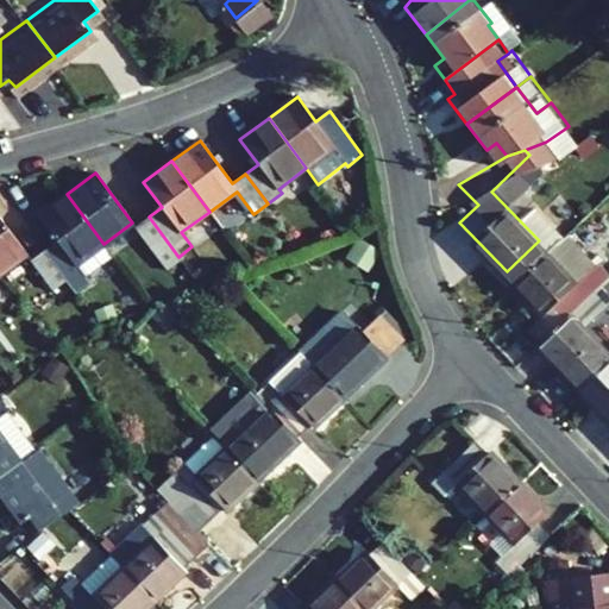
[(39,215),(58,240),(44,251),(76,294),(90,283),(86,276),(113,256),(104,244),(67,194),(39,215)]
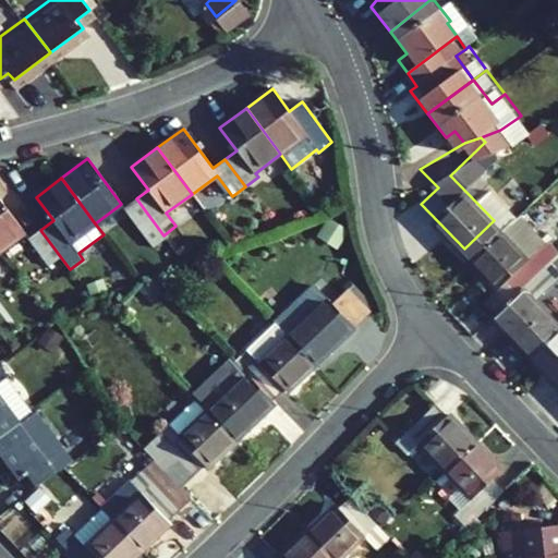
[(123,208),(153,249),(166,239),(165,238),(164,235),(136,198),(123,208)]
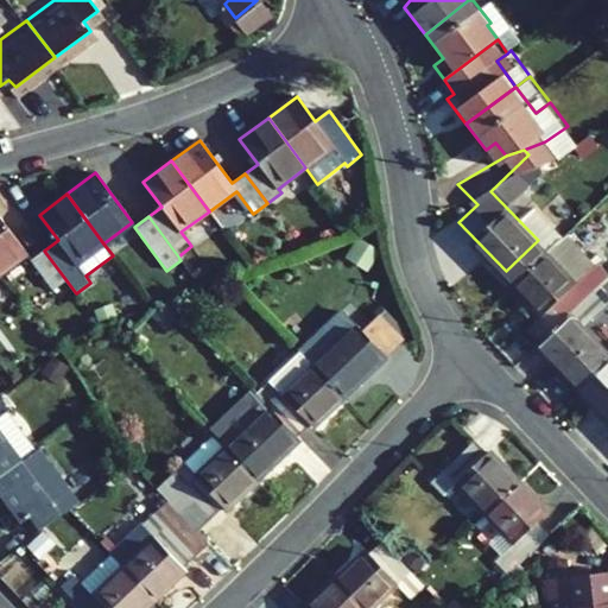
[(0,272),(21,257),(26,253),(0,217),(0,272)]
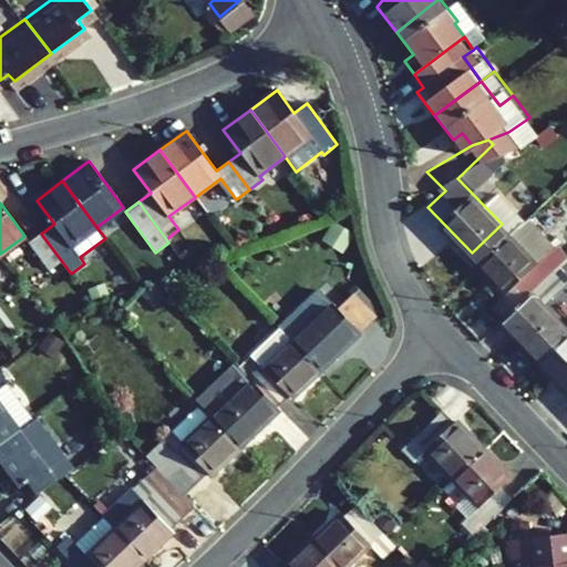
[(546,235),(519,207),(502,224),(528,251),(546,235)]
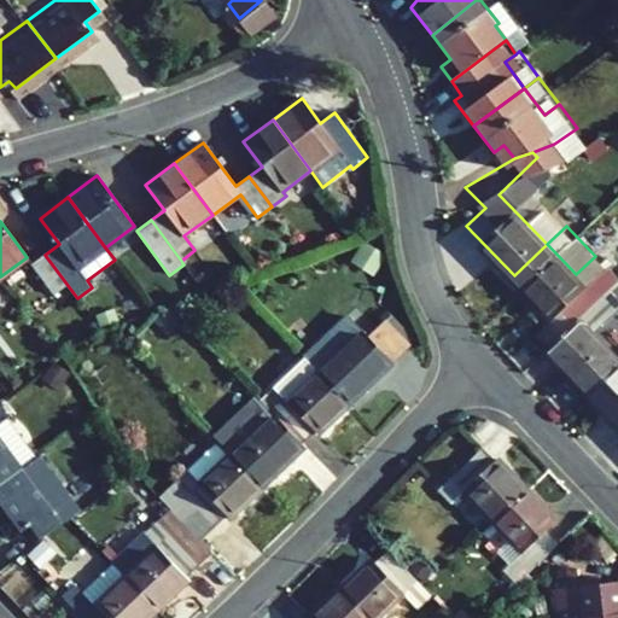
[(353,260),(374,273),(385,255),(365,242),(353,260)]
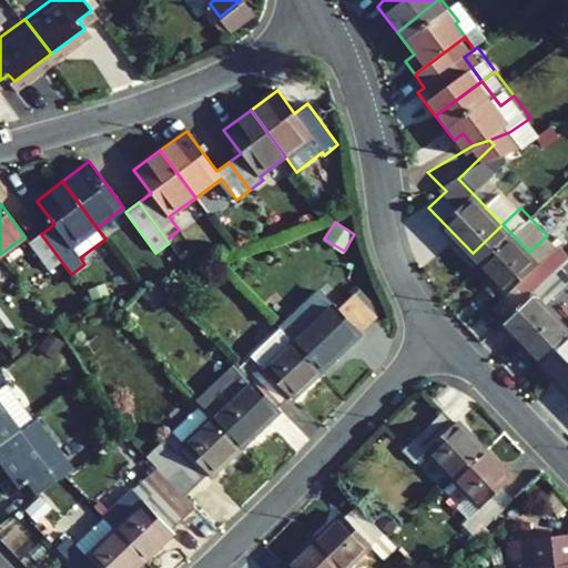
[(529,252),(503,224),(473,253),(500,282),(509,274),(520,284),(547,257),(558,246),(561,244),(550,232),(547,235),(529,252)]
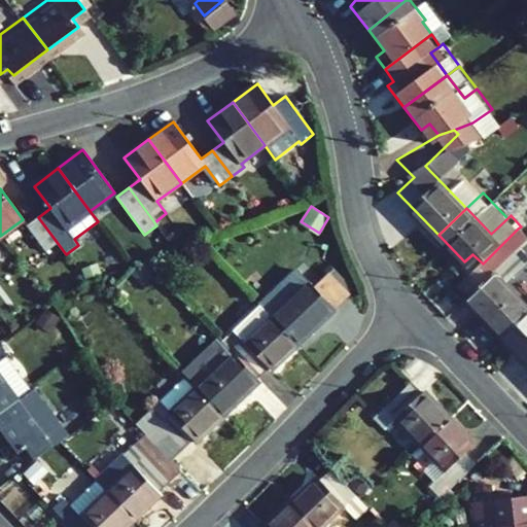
[(26,226),(46,251),(50,248),(58,243),(38,217),(26,226)]
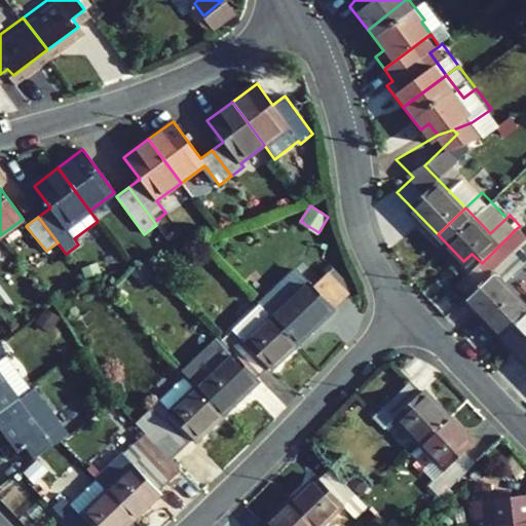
[(156,225),(170,242),(176,237),(162,219),(155,224),(156,225)]
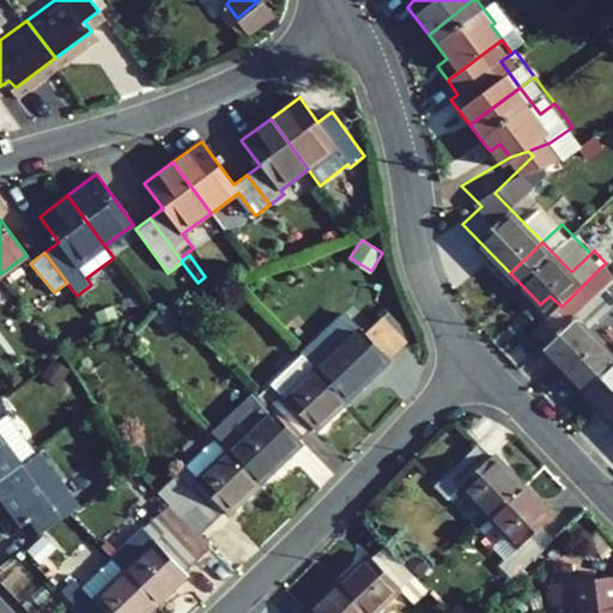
[(0,274),(0,278),(11,291),(34,273),(22,259),(0,274)]
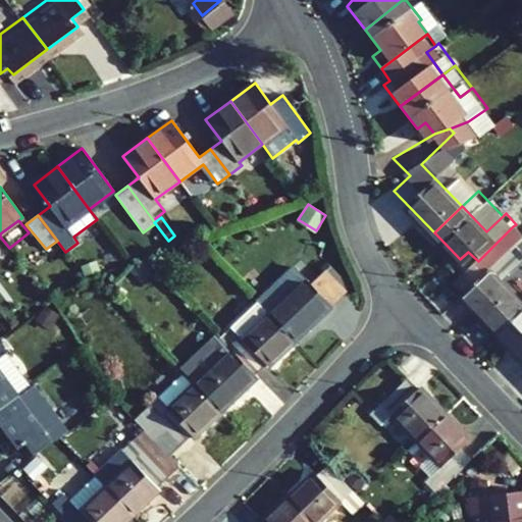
[(163,240),(156,229),(147,237),(155,247),(163,240)]
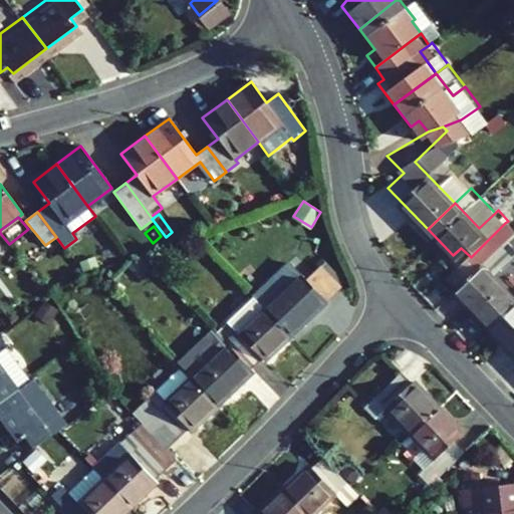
[(504,242),(495,233),(471,257),(443,284),(476,319),(507,289),(482,262),(504,242)]
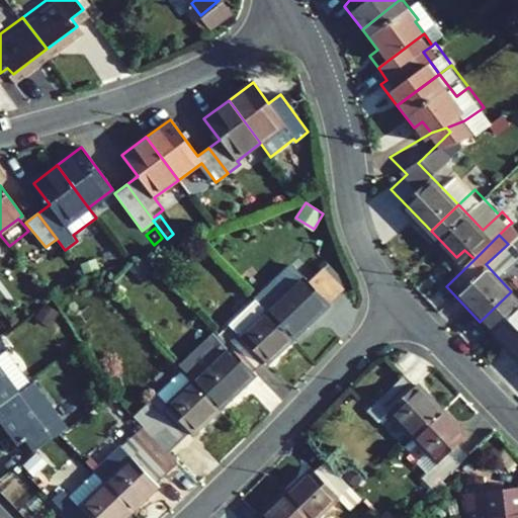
[(50,244),(58,255),(65,250),(57,239),(50,244)]
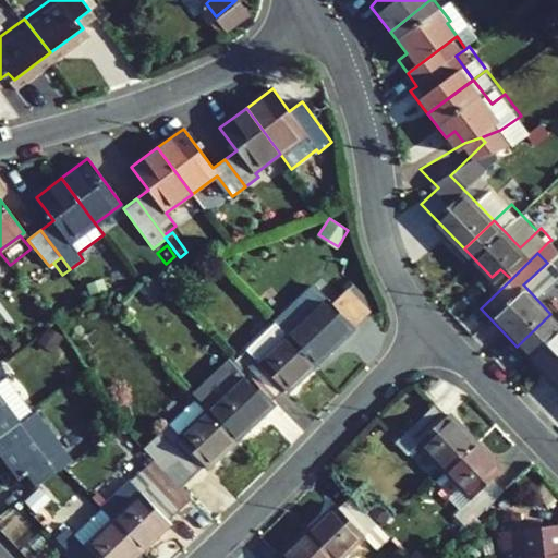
[(141,289),(152,300),(162,290),(152,279),(141,289)]
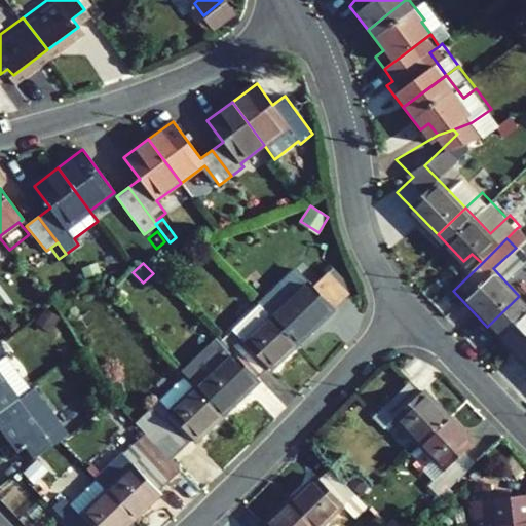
[(82,269),(85,277),(100,272),(97,264),(82,269)]
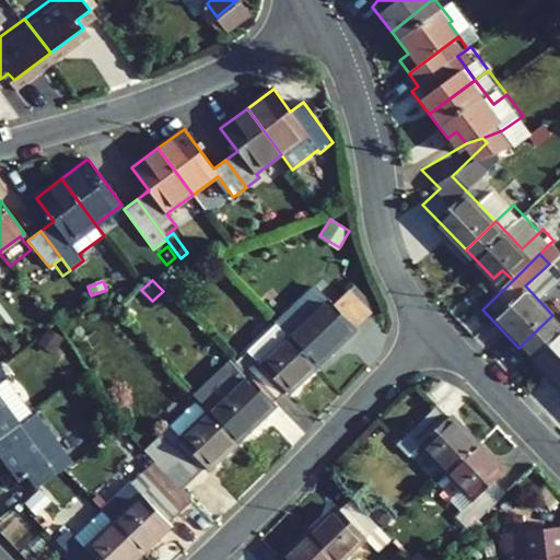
[(370,316),(340,286),(327,299),(357,329),(370,316)]
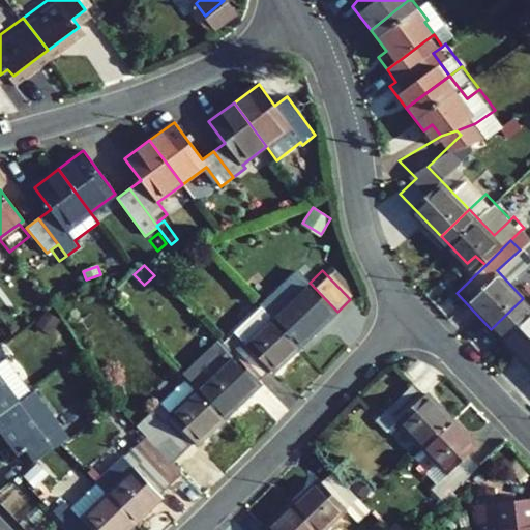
[(261,307),(299,347),(337,312),(310,283),(308,285),(296,271),(259,306),(261,307)]
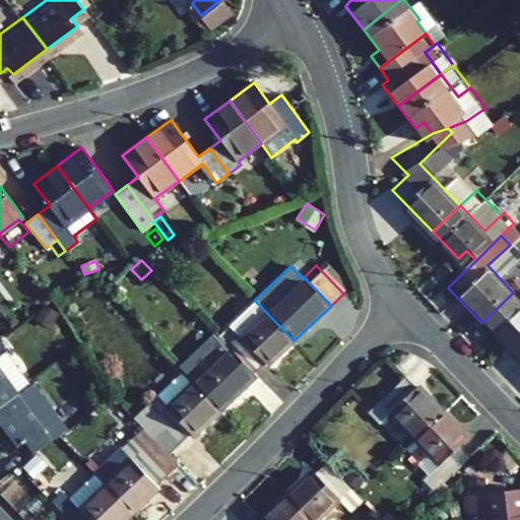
[(519,285),(513,293),(481,323),(505,347),(510,342),(519,352),(519,351),(519,285)]
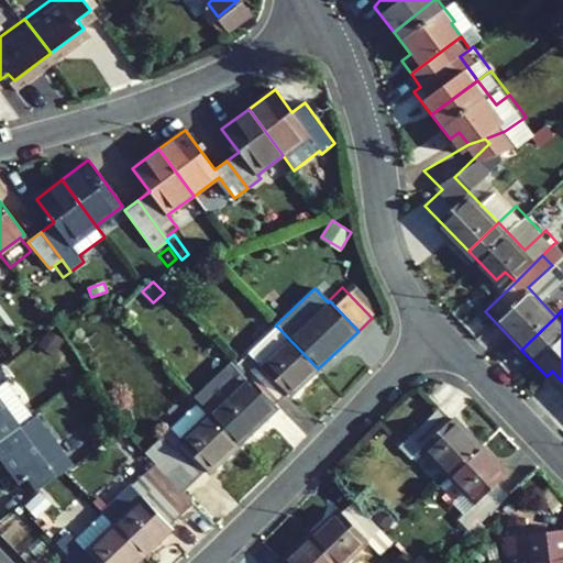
[(287,394),(290,396),(318,368),(277,327),(236,365),(276,405),(287,394)]
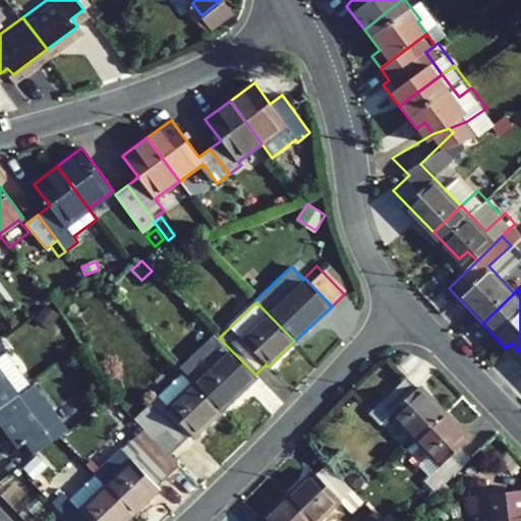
[(46,306),(39,316),(52,326),(58,314),(46,306)]
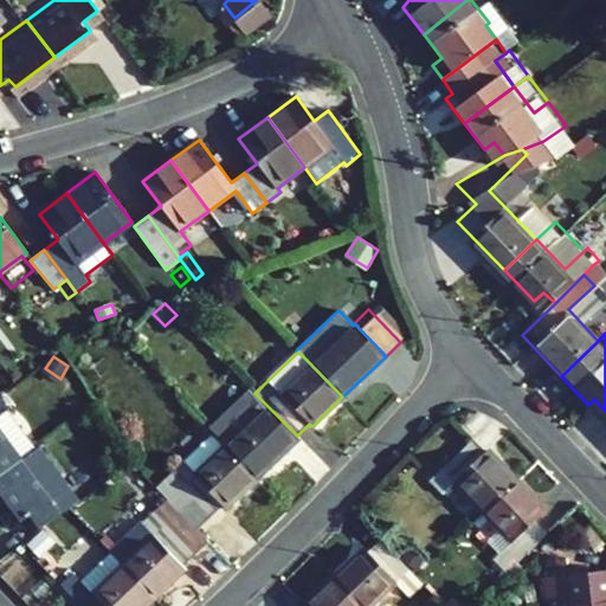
[(212,433),(256,479),(300,439),(297,436),(255,393),(251,389),(208,430),(212,433)]
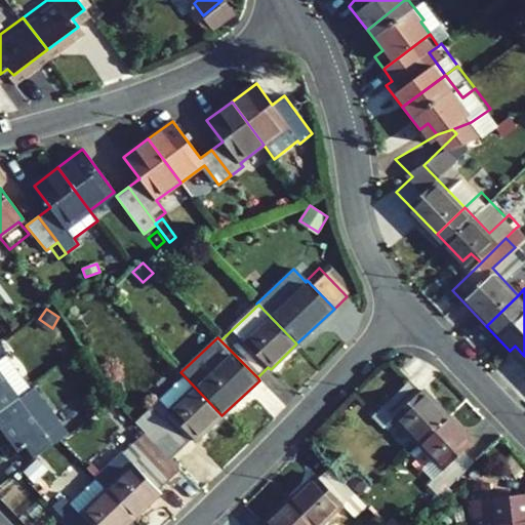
[(0,411),(19,398),(0,371),(0,358),(5,355),(0,348),(0,411)]
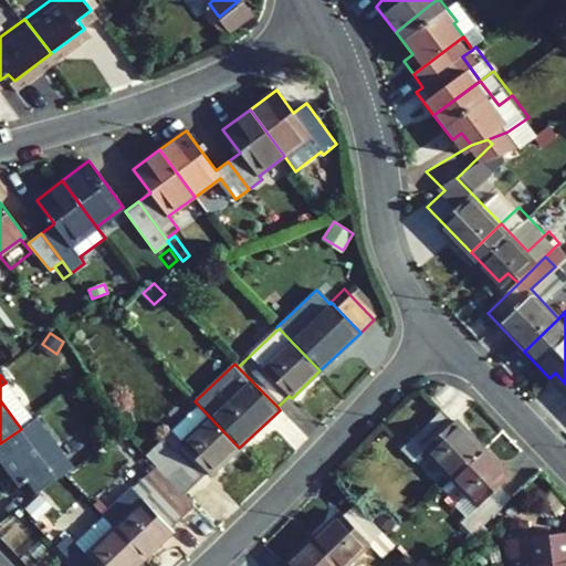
[(33,419),(6,383),(0,386),(0,400),(21,429),(33,419)]
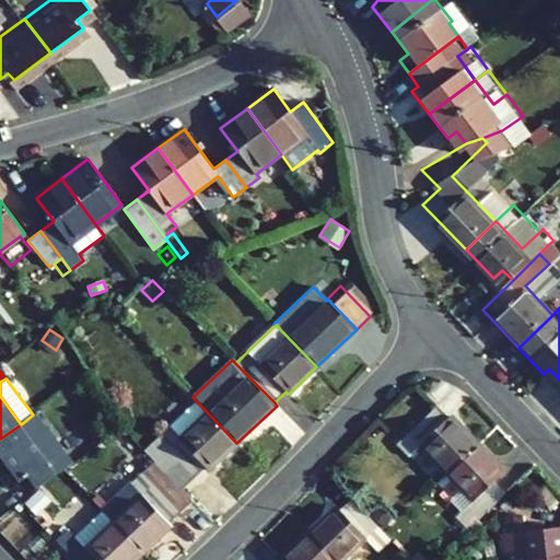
[(83,405),(90,416),(98,410),(92,399),(83,405)]
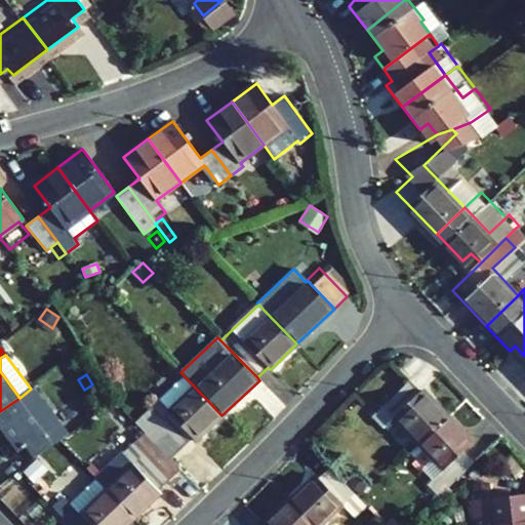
[(170,459),(193,439),(195,441),(221,415),(184,375),(134,421),(142,430),(145,433),(170,459)]
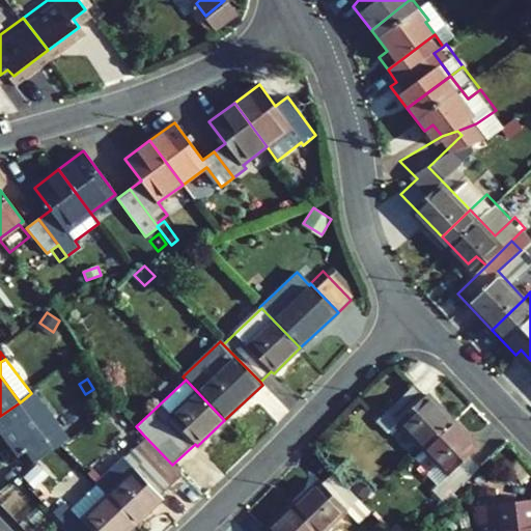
[(111,387),(115,400),(124,397),(120,384),(111,387)]
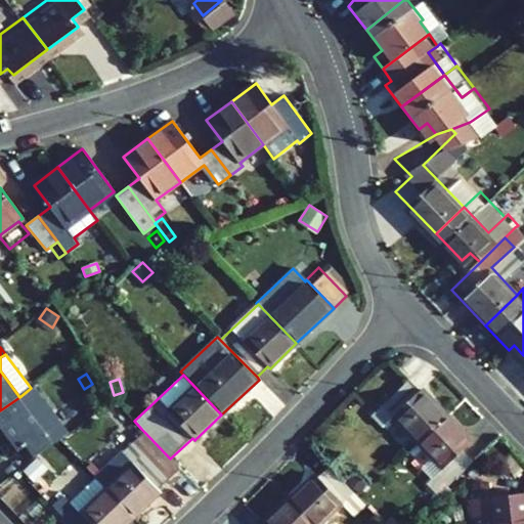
[(445,416),(421,389),(418,391),(407,380),(372,416),(382,426),(392,417),(418,442),(445,416)]
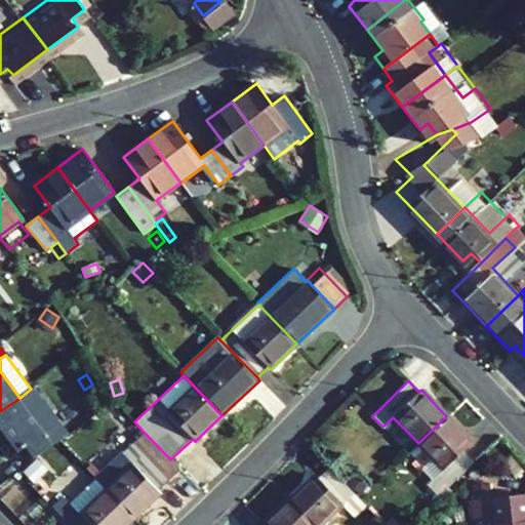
[(18,451),(28,463),(67,435),(33,389),(32,390),(31,389),(19,398),(0,411),(0,443),(10,457),(18,451)]
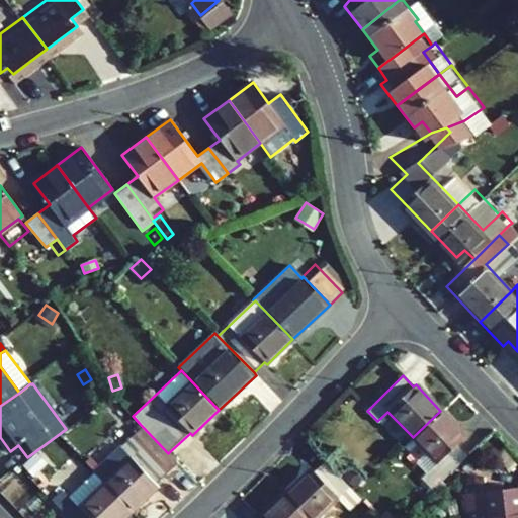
[(458,444),(465,437),(440,411),(413,437),(437,463),(422,478),(432,489),(442,480),(468,454),(458,444)]
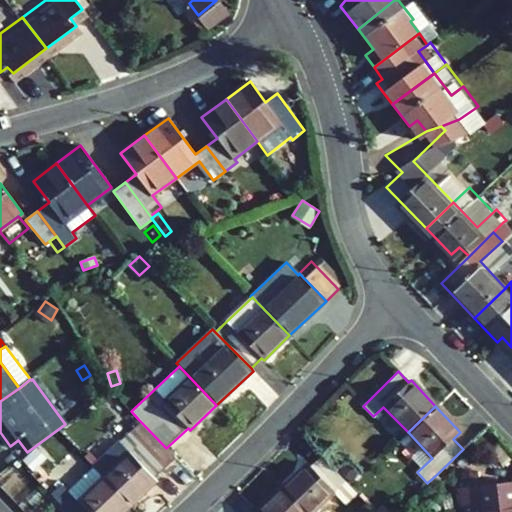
[(138,419),(131,425),(134,429),(141,422),(138,419)]
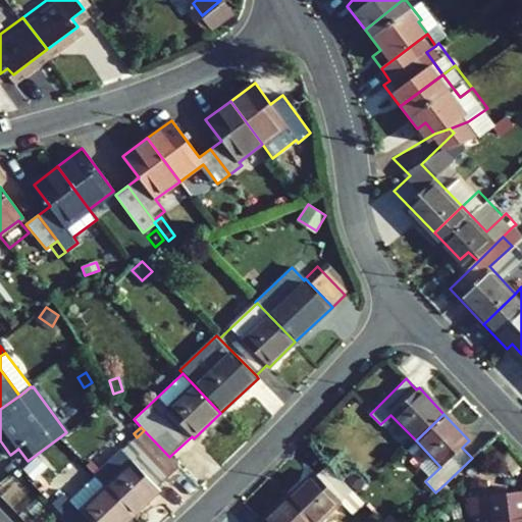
[(157,487),(179,467),(169,457),(144,430),(137,437),(121,451),(132,461),(106,486),(133,515),(159,490),(157,487)]
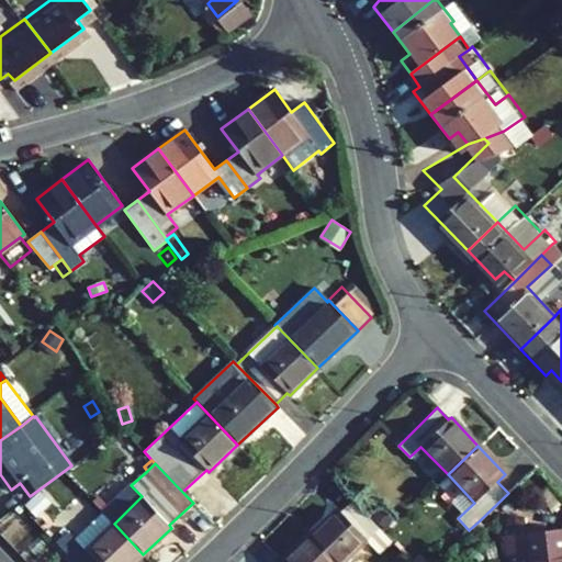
[(102,512),(103,513),(114,524),(142,496),(131,485),(102,512)]
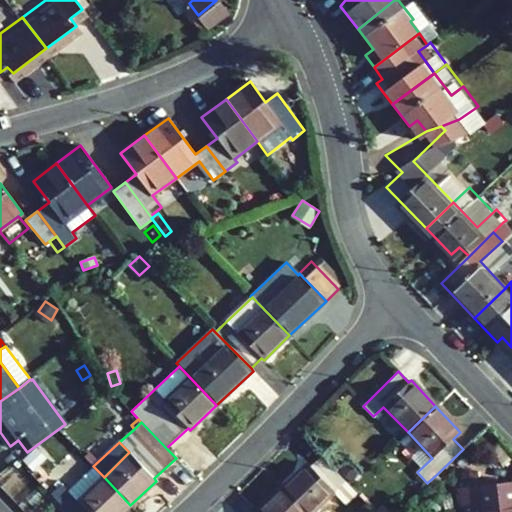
[(437,474),(441,478),(467,453),(463,449),(437,474)]
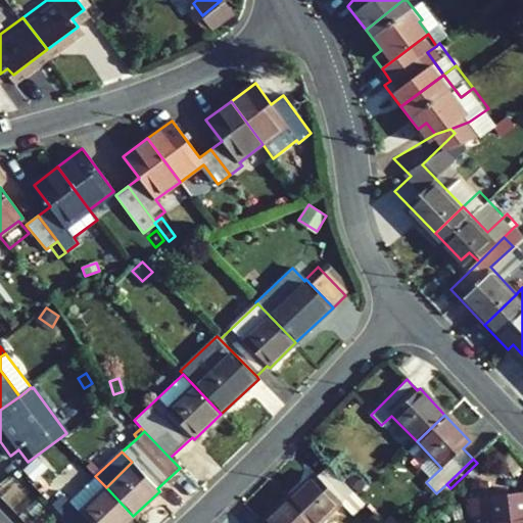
[(317,476),(314,473),(287,498),(310,522),(318,522),(340,502),(352,515),(364,504),(327,466),(317,476)]
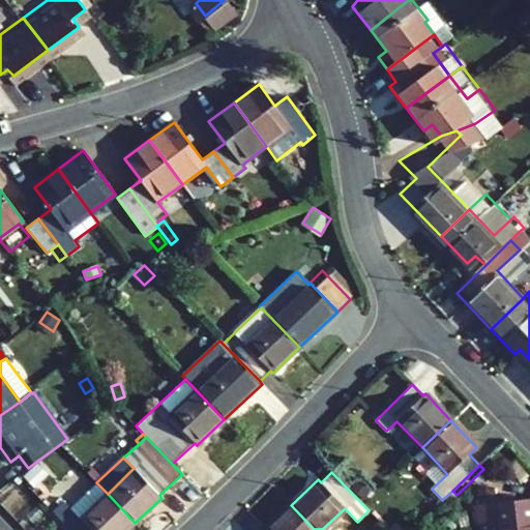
[(350,491),(363,499),(370,491),(356,481),(350,491)]
